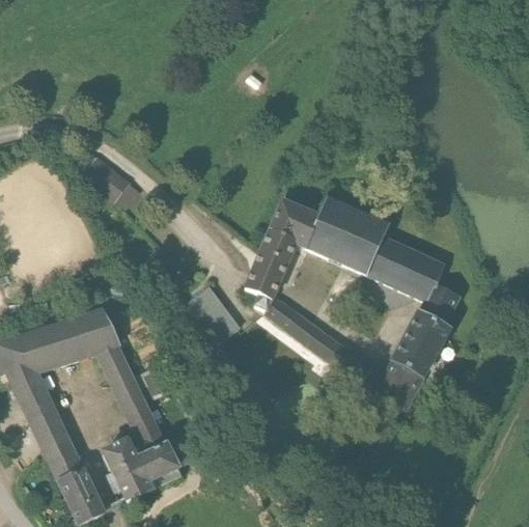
[(86,172),(98,158),(80,149),(74,157),(86,172)]
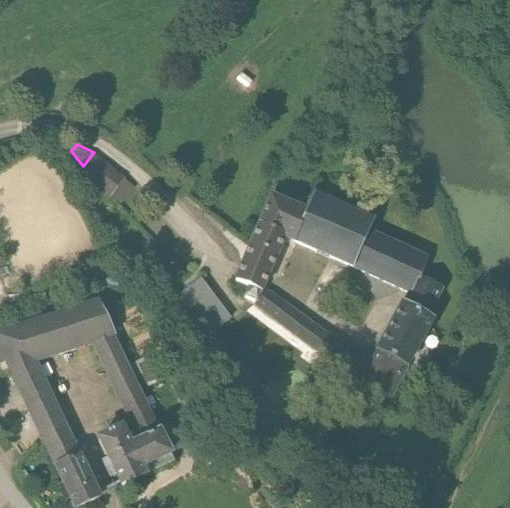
[(94,151),(94,152),(83,166),(80,169),(81,169),(111,193),(112,192),(125,177),(125,176),(94,151)]
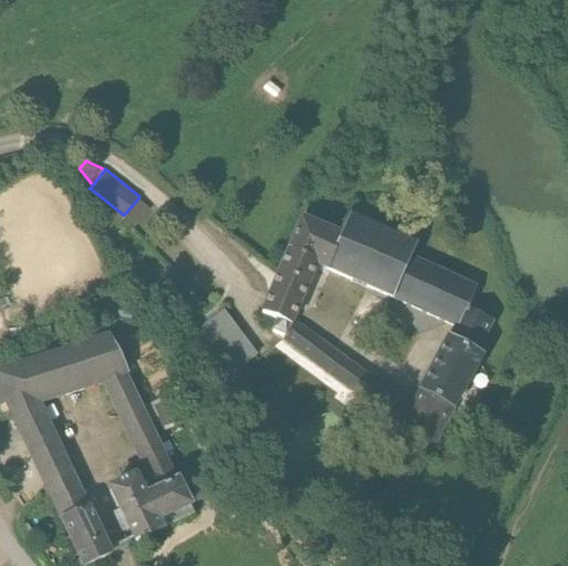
[(149,205),(139,197),(125,214),(135,223),(149,205)]
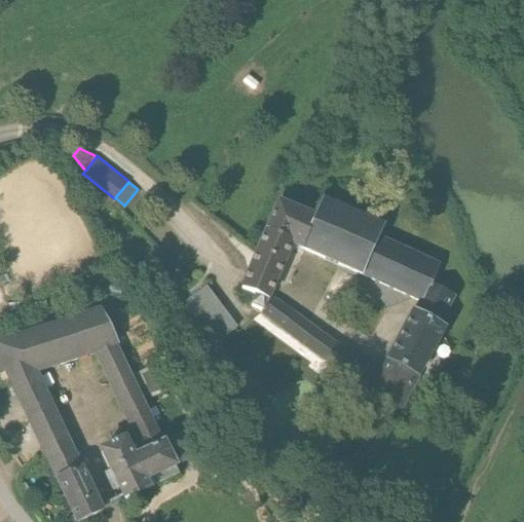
[(324,197),(316,215),(304,246),(364,272),(380,235),(385,224),(324,197)]
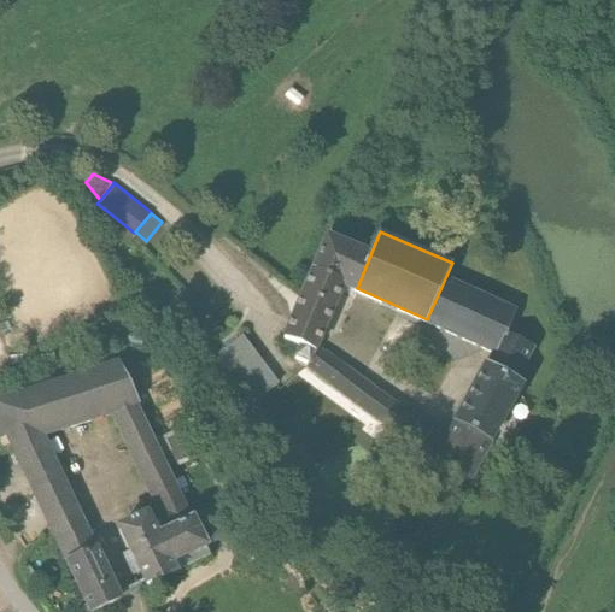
[(372,252),(328,234),(322,249),(285,336),(302,342),(297,354),(310,359),(318,345),(345,283),(357,288),(372,252)]
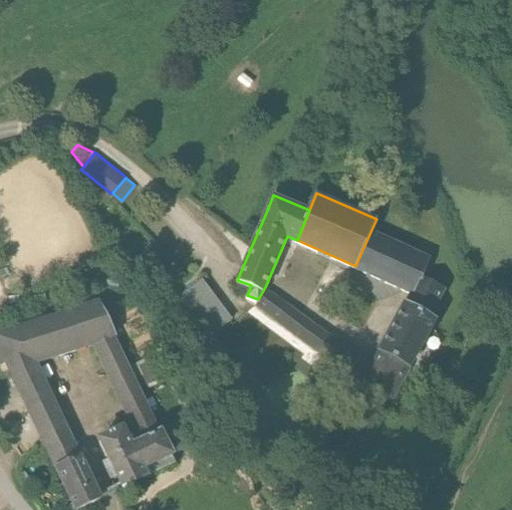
[(431,257),(371,230),(355,266),(413,292),(423,278),(431,257)]
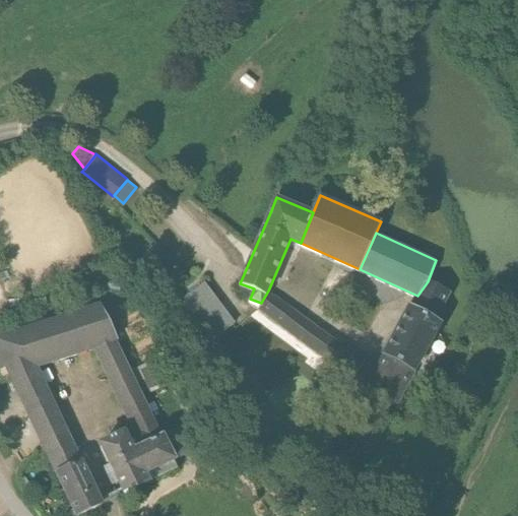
[(449,292),(428,281),(417,296),(411,307),(434,320),(449,292)]
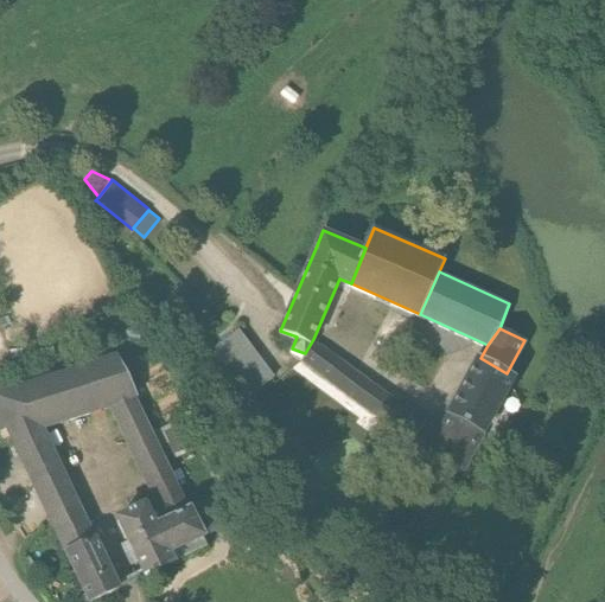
[(274,376),(239,330),(209,352),(242,398),(274,376)]
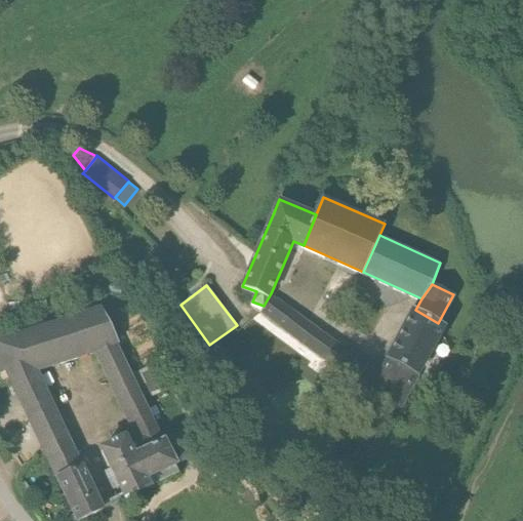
[(339,344),(271,293),(264,306),(262,308),(372,389),(372,388),(383,368),(343,339),(339,344)]
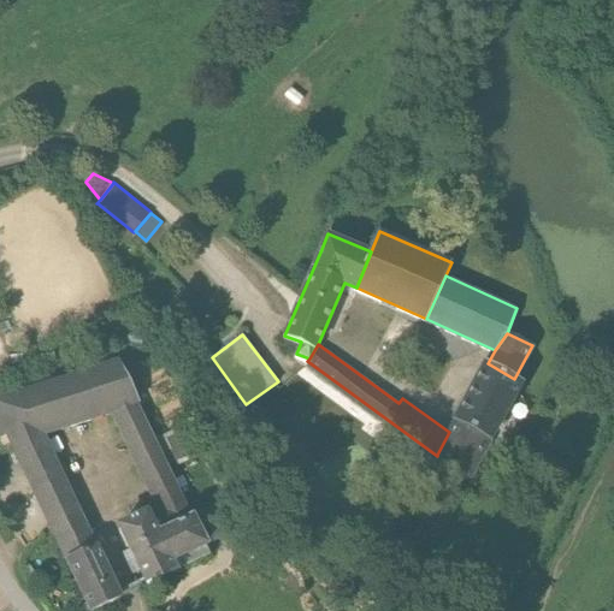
[(70,556),(98,543),(46,431),(117,409),(160,505),(149,511),(158,533),(195,515),(192,510),(170,466),(155,437),(140,402),(118,361),(27,390),(0,397),(0,408),(16,440),(42,498),(70,556)]
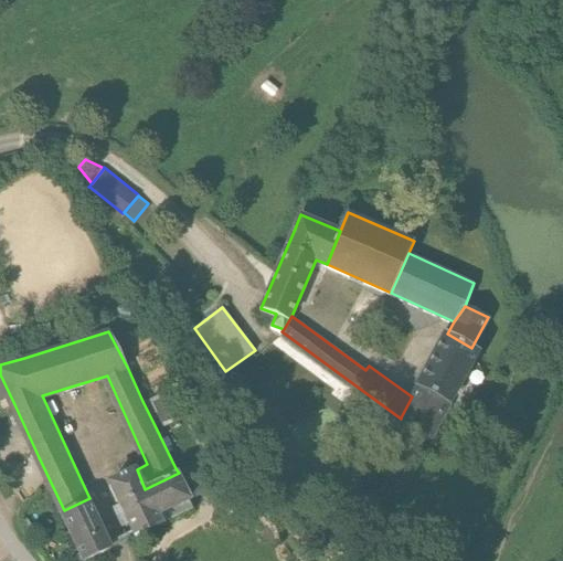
[(478,351),(471,348),(447,334),(420,383),(450,401),(478,351)]
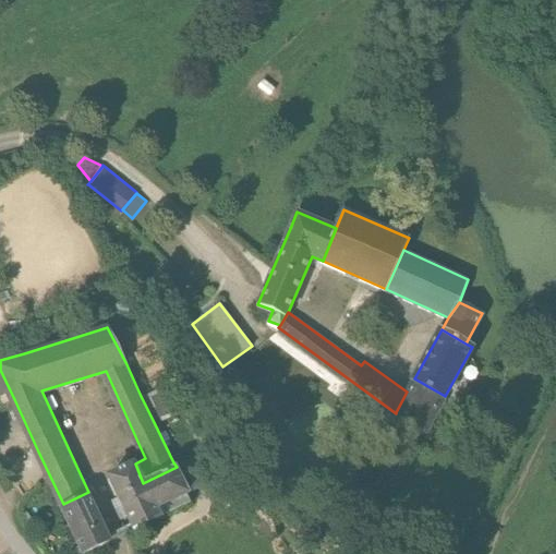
[(426,430),(445,396),(414,378),(407,392),(396,412),(426,430)]
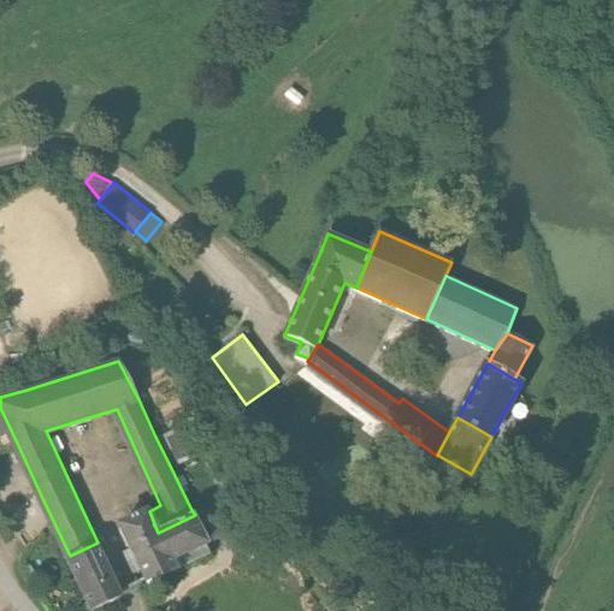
[(183,422),(155,437),(170,466),(198,450),(183,422)]
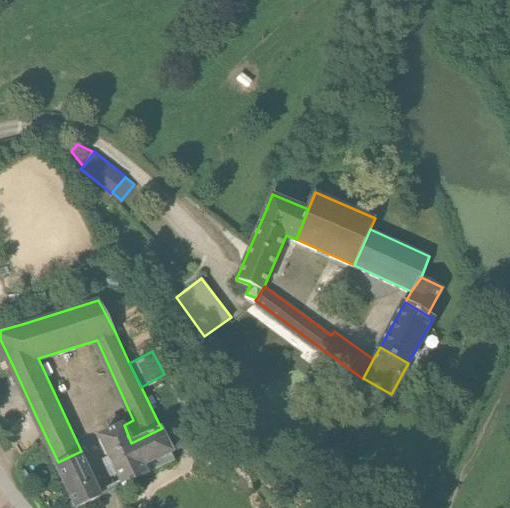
[(159,424),(162,428),(171,449),(202,432),(190,409),(159,424)]
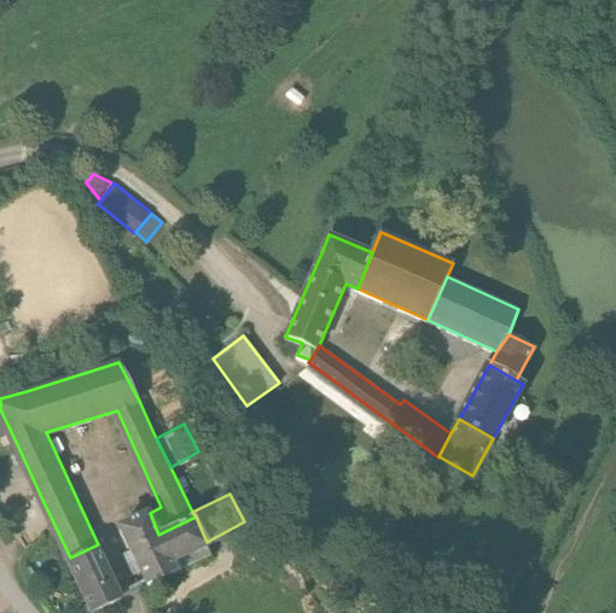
[(158,535),(150,513),(122,526),(147,581),(149,584),(178,571),(173,560),(208,544),(207,542),(196,517),(158,535)]
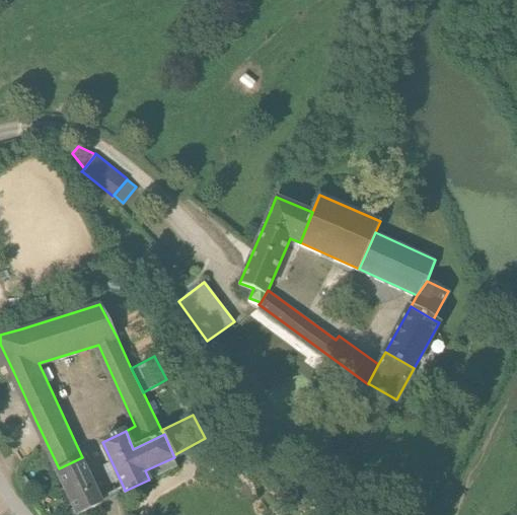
[(101,499),(82,457),(59,468),(79,513),(103,502),(101,499)]
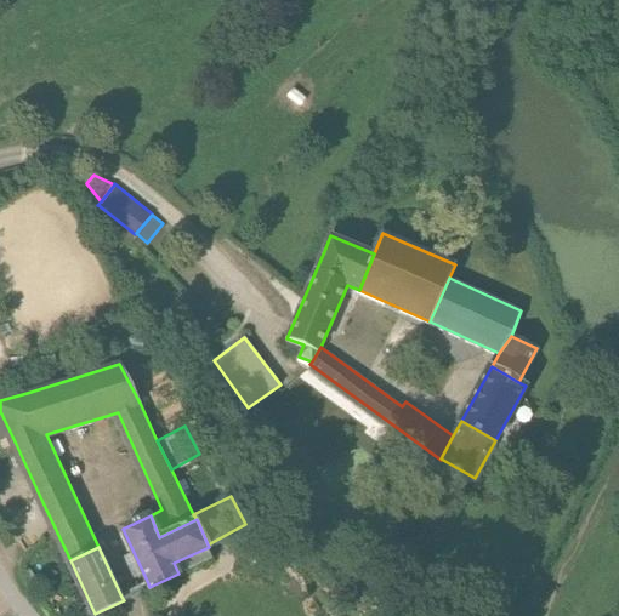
[(209,547),(174,563),(179,574),(214,558),(209,547)]
